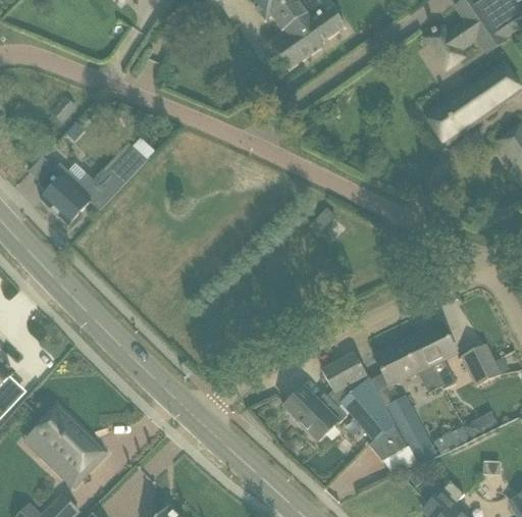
[(253,0),(252,1),(264,19),(271,14),(281,30),(284,28),(290,37),(274,47),(289,68),(323,44),(322,41),(346,24),(332,6),(323,11),(313,19),(300,0),(253,0)]
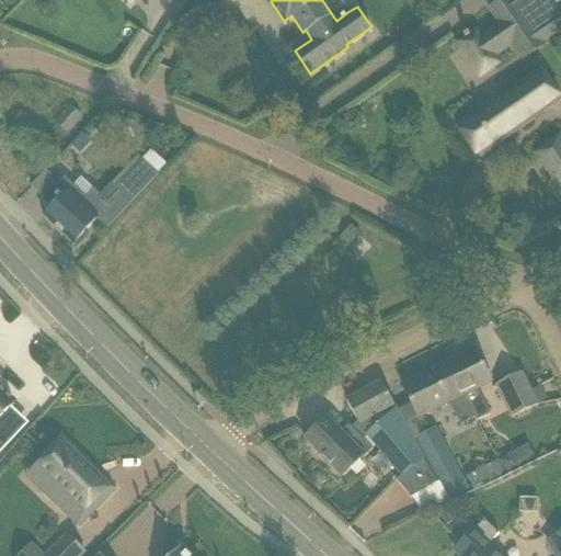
[(514,0),(518,6),(540,38),(560,23),(560,0),(514,0)]
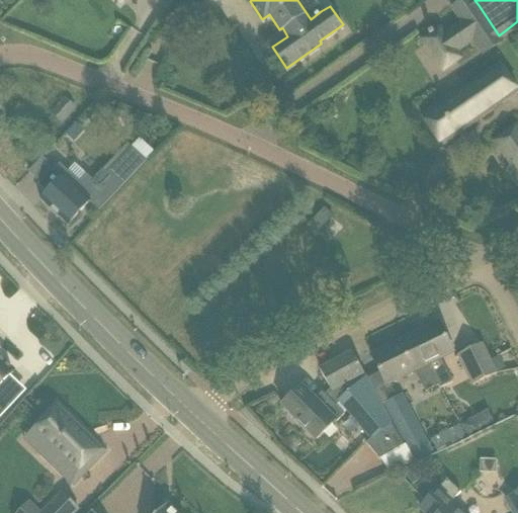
[(442,142),(517,88),(497,58),(421,111),(442,142)]
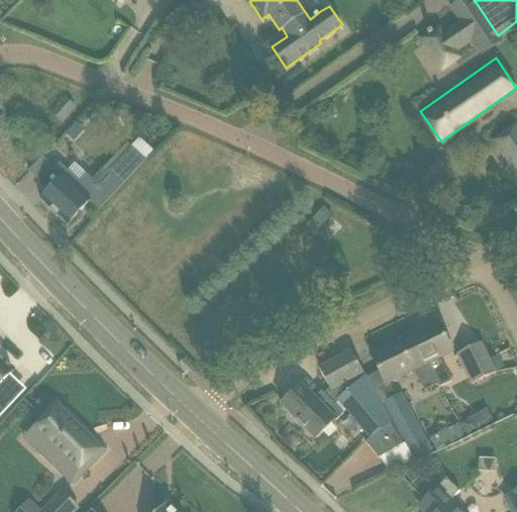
[(516,125),(514,121),(493,137),(510,161),(506,164),(516,179),(516,125)]
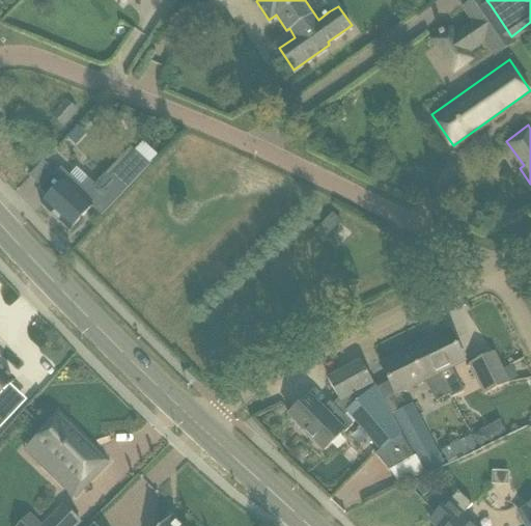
[(96,176),(93,180),(77,164),(65,176),(56,167),(39,185),(49,194),(42,201),(70,227),(92,202),(102,211),(148,160),(135,147),(110,173),(113,176),(106,185),(96,176)]
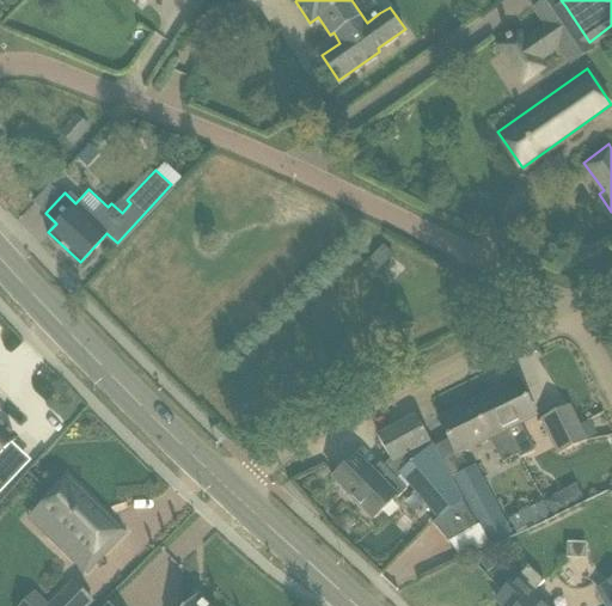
[(534,447),(520,418),(536,411),(518,375),(487,392),(505,427),(518,452),(519,454),(534,447)]
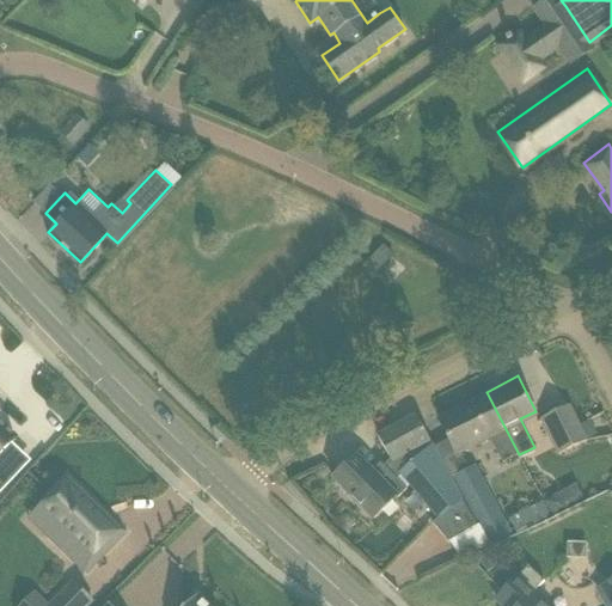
[(439,415),(450,436),(456,450),(489,434),(505,427),(487,392),(485,391),(439,415)]
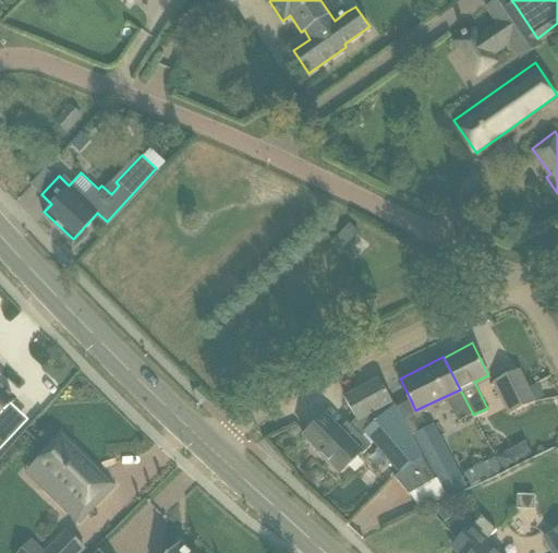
[(529,385),(519,365),(492,379),(507,411),(535,398),(529,385)]
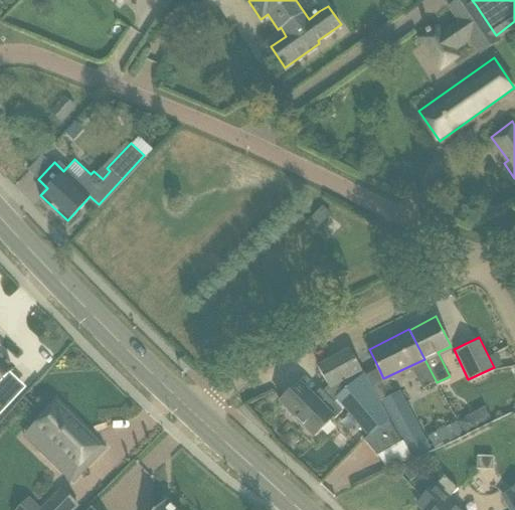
[(325,391),(342,407),(344,405),(367,434),(363,437),(376,453),(401,439),(390,417),(364,370),(363,371),(349,345),(317,363),(330,386),(325,391)]
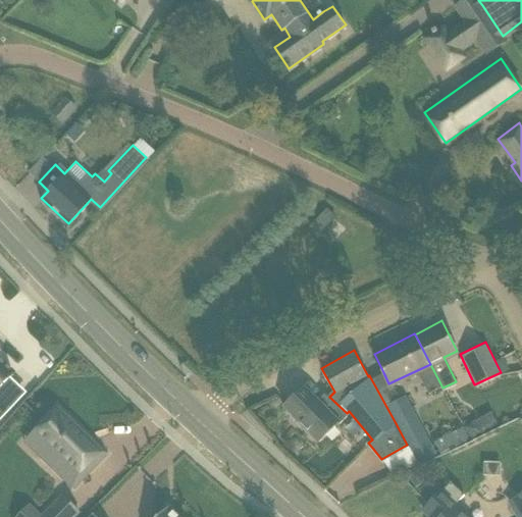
[(0,382),(8,373),(13,368),(10,366),(11,364),(10,365),(7,362),(8,361),(7,361),(6,362),(3,360),(4,358),(3,358),(0,356),(1,355),(0,355),(0,354),(0,382)]
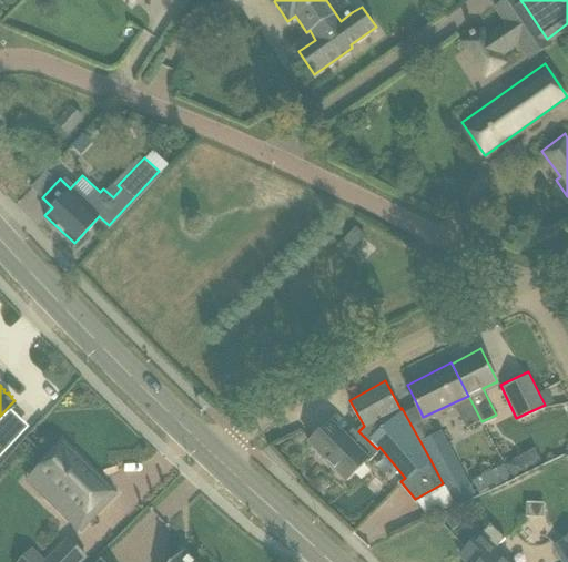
[(548,388),(538,391),(545,405),(554,400),(548,388)]
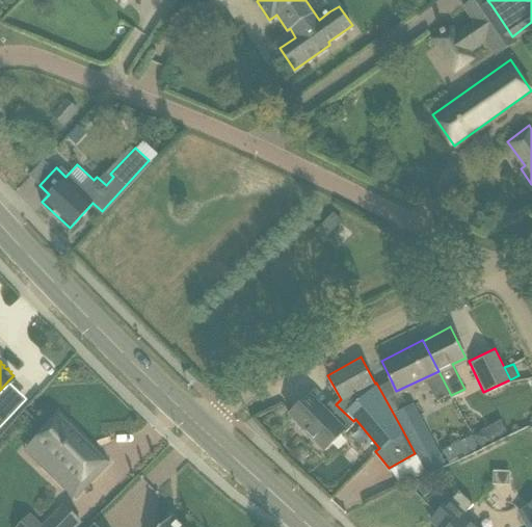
[(439,371),(425,377),(436,399),(450,393),(439,371)]
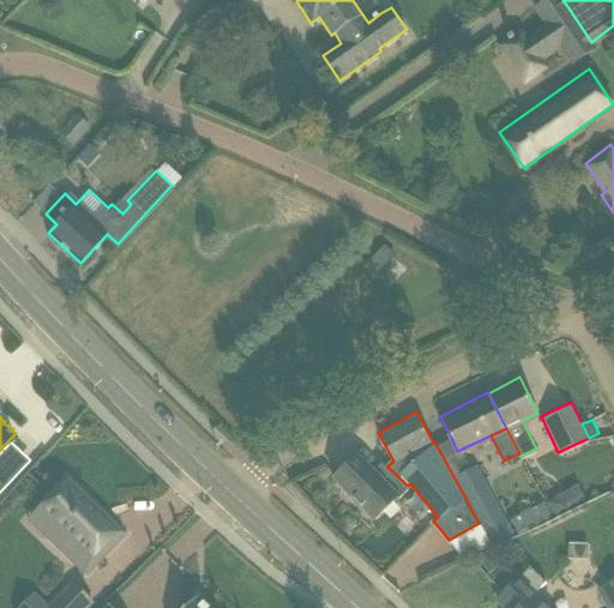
[(381,461),(373,470),(356,452),(333,475),(377,518),(393,501),(397,497),(408,486),(387,467),(381,461)]
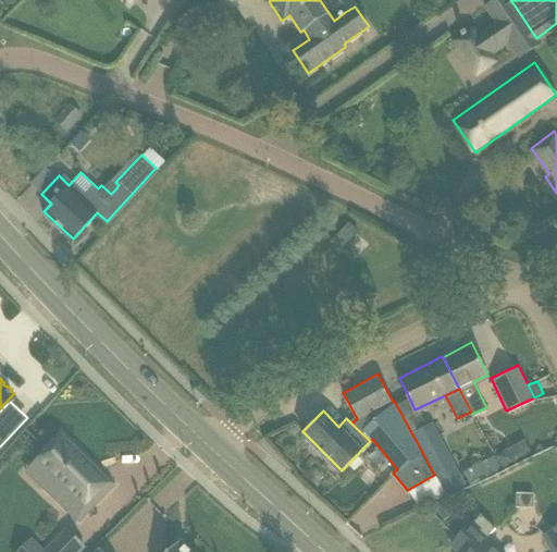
[(446,495),(466,485),(432,420),(411,431),(446,495)]
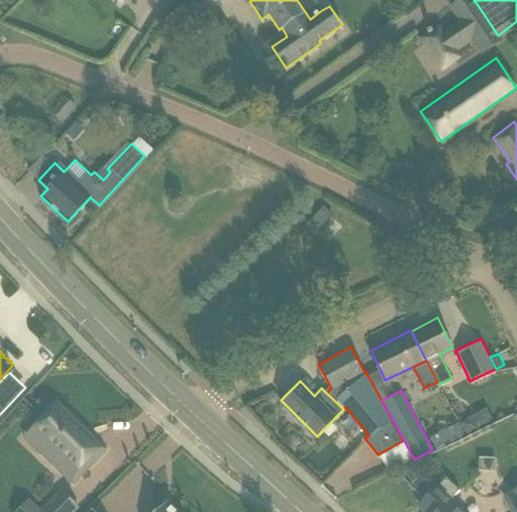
[(57,399),(30,426),(31,427),(32,425),(48,441),(39,450),(63,472),(70,465),(80,475),(106,447),(57,399)]
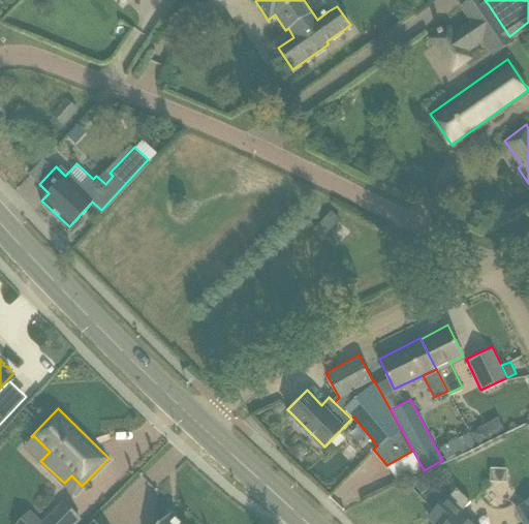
[(497,415),(477,425),(487,428),(490,434),(503,428),(497,415)]
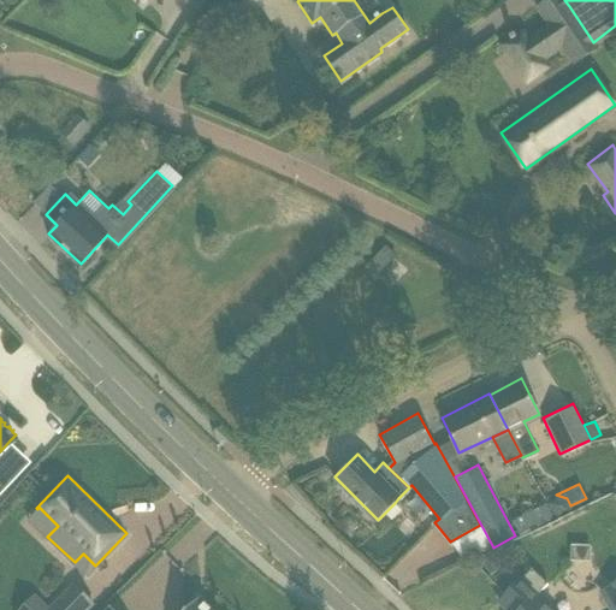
[(556,495),(548,499),(555,513),(570,505),(567,498),(556,495)]
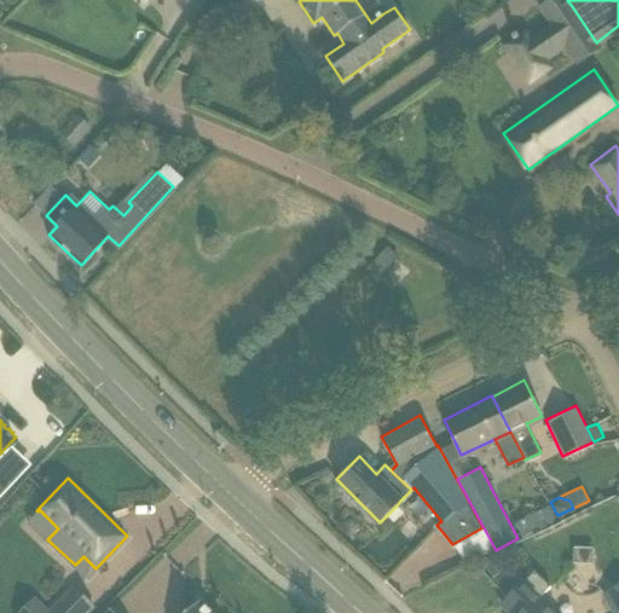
[(549,502),(514,520),(522,536),(556,518),(549,502)]
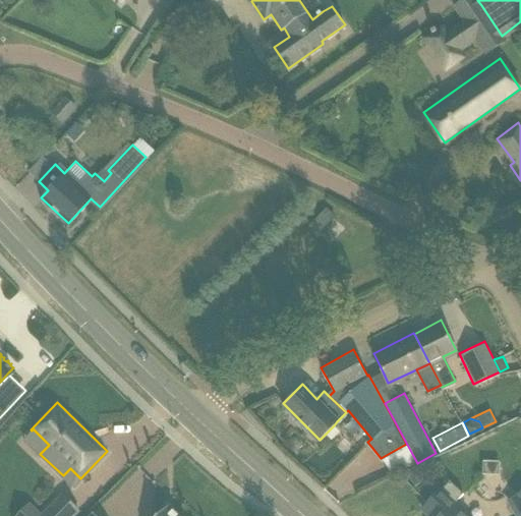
[(499,459),(482,459),(482,473),(499,474),(499,459)]
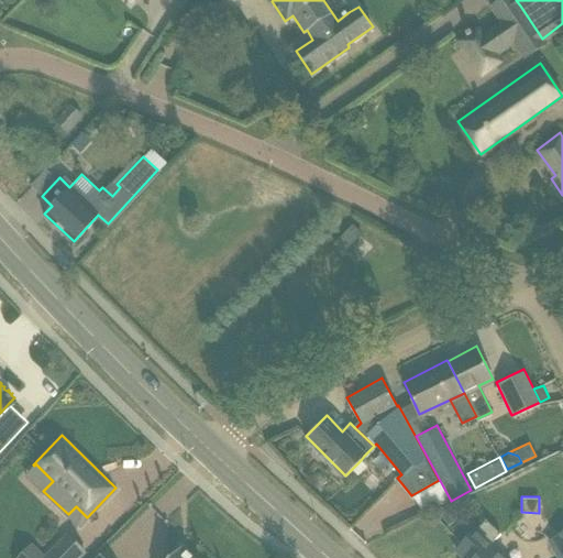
[(492,539),(500,531),(485,517),(456,548),(466,557),(505,557),(501,555),(505,551),(492,539)]
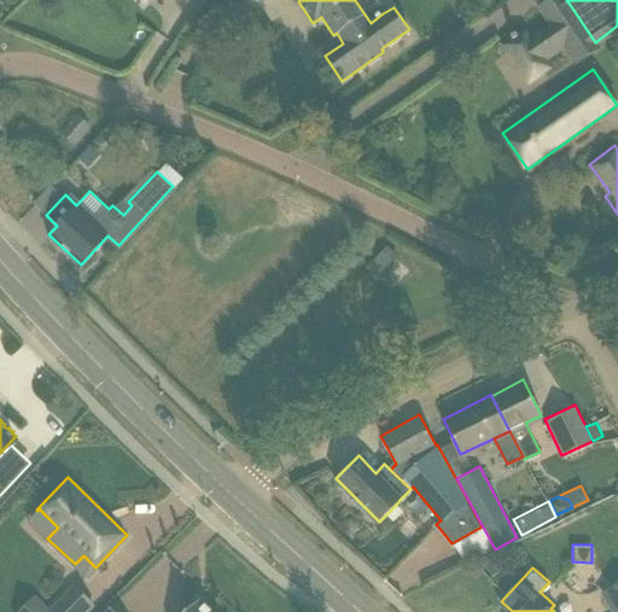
[(617,611),(617,582),(601,592),(612,611),(617,611)]
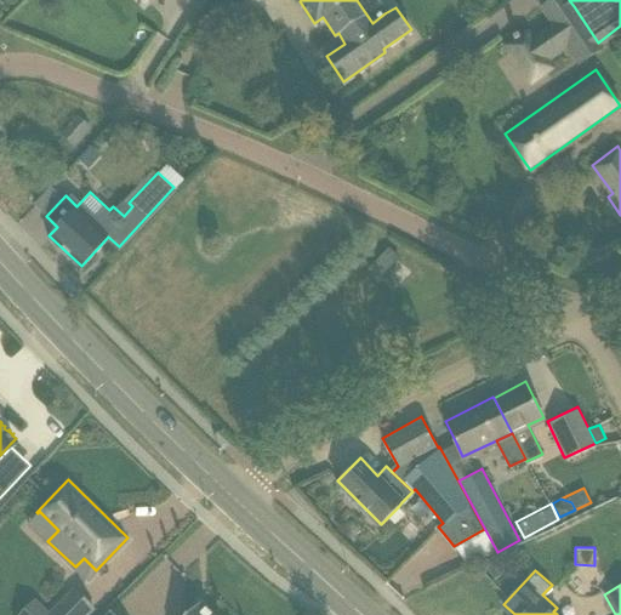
[(200,601),(184,614),(212,614),(200,602),(201,602),(200,601)]
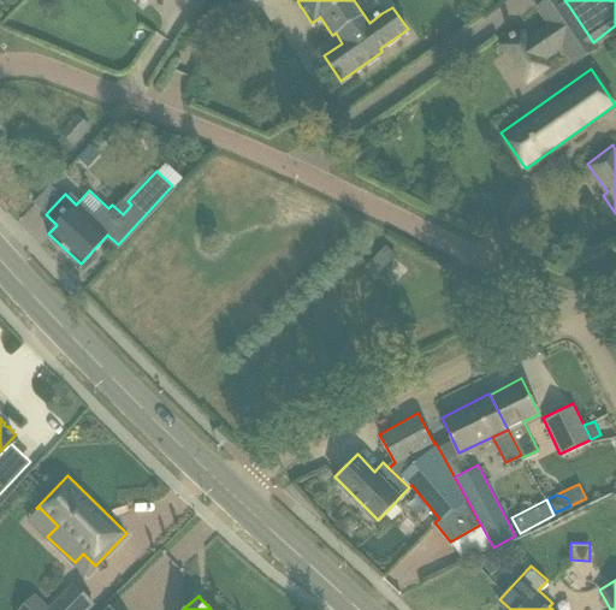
[(43,609),(64,609),(54,599),(48,605),(43,609)]
